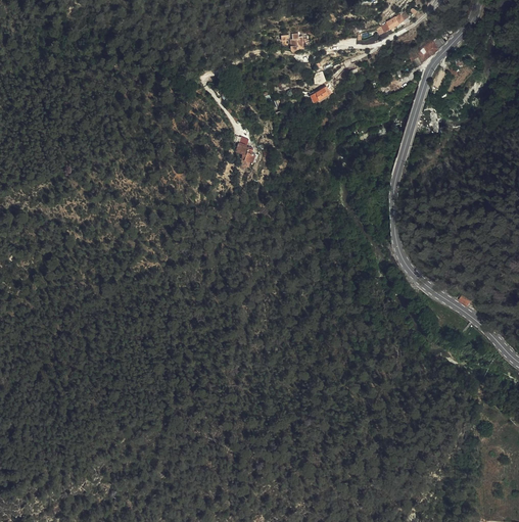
[(402,19),(398,14),(388,19),(384,22),(389,28),(402,19)]
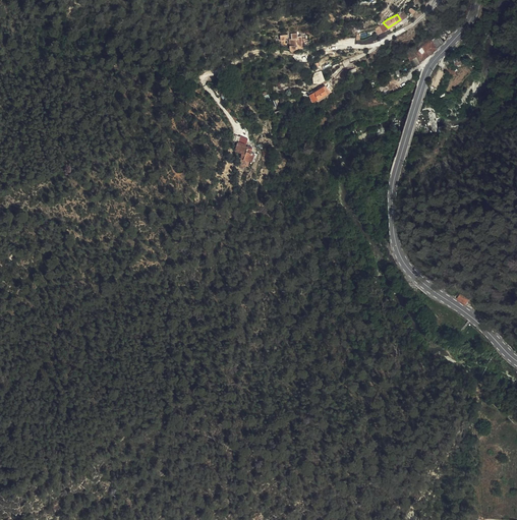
[(448,37),(449,38),(455,31),(452,25),(450,27),(444,32),(448,37)]
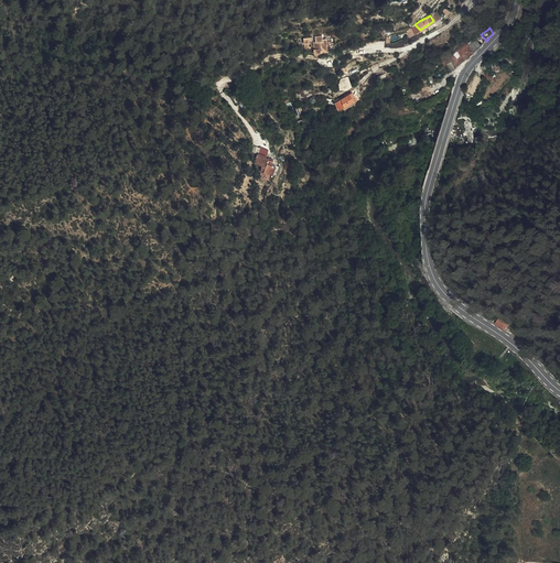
[(478,44),(485,40),(481,34),(474,36),(478,44)]
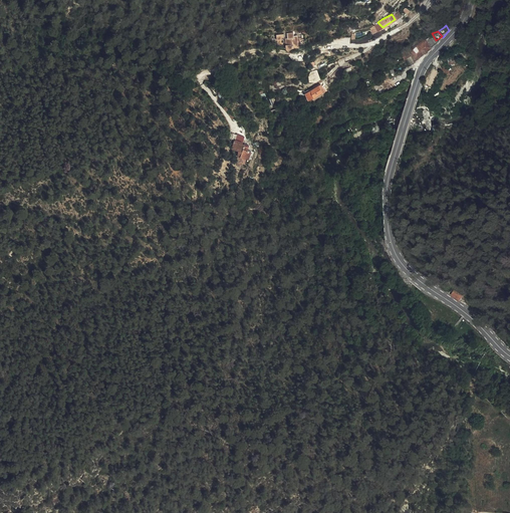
[(430,49),(436,43),(433,37),(426,42),(425,41),(422,43),(423,44),(410,52),(416,59),(430,49)]
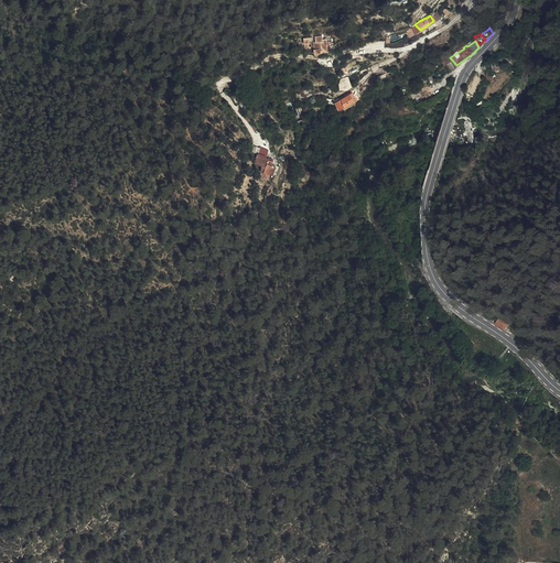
[(439,61),(444,67),(447,66),(445,65),(451,61),(447,56),(443,60),(442,58),(439,61)]
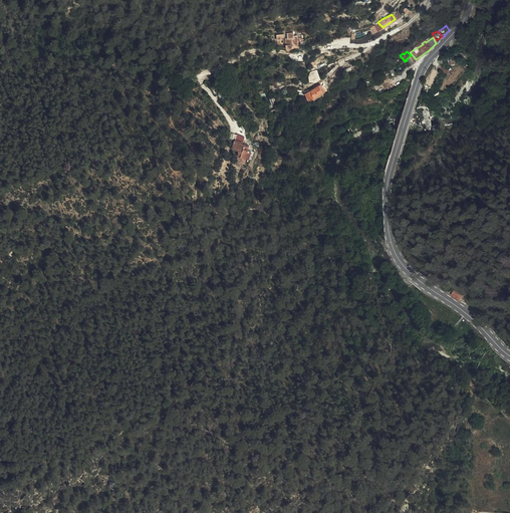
[(316,69),(310,71),(308,75),(309,82),(315,81),(319,79),(316,69)]
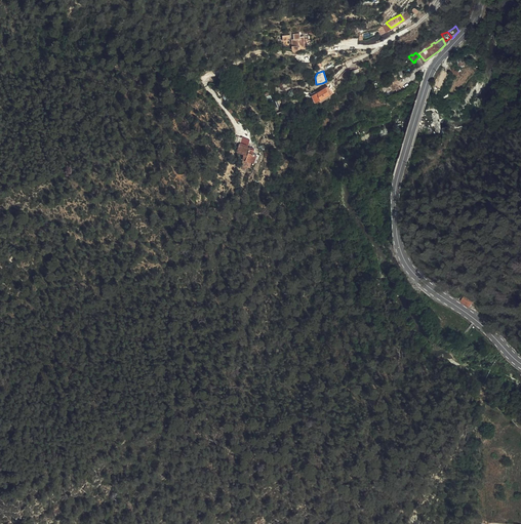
[(331,93),(327,86),(324,87),(316,92),(313,94),(312,95),(313,98),(316,103),(317,102),(320,99),(321,102),(329,95),(329,94),(331,93)]
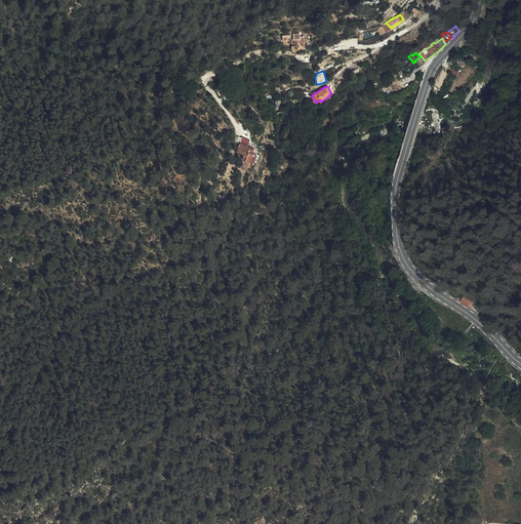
[(257,165),(258,156),(251,154),(252,149),(237,145),(236,154),(243,155),(242,161),(257,165)]
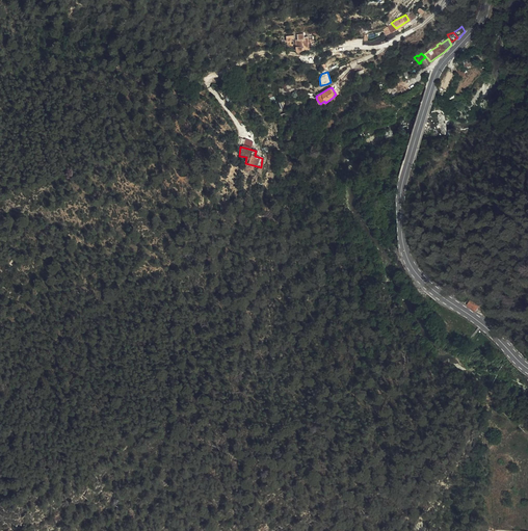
[(478,307),(469,301),(466,306),(474,312),(478,307)]
